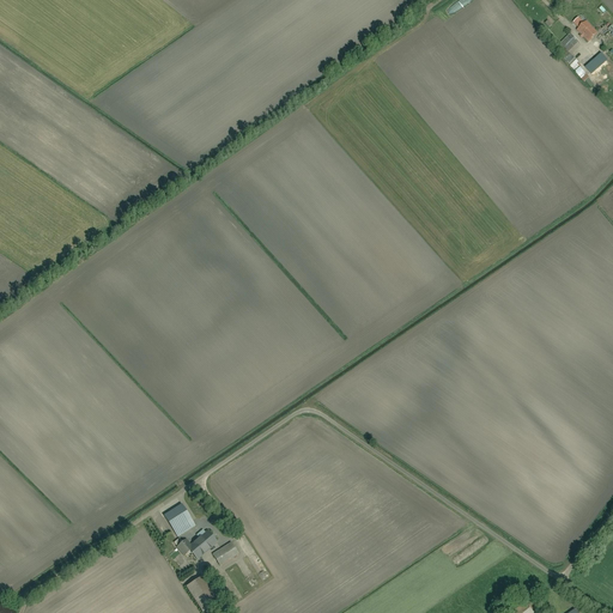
[(578,30),(577,32),(588,44),(599,34),(587,22),(583,24),(578,19),(574,24),(578,30)]
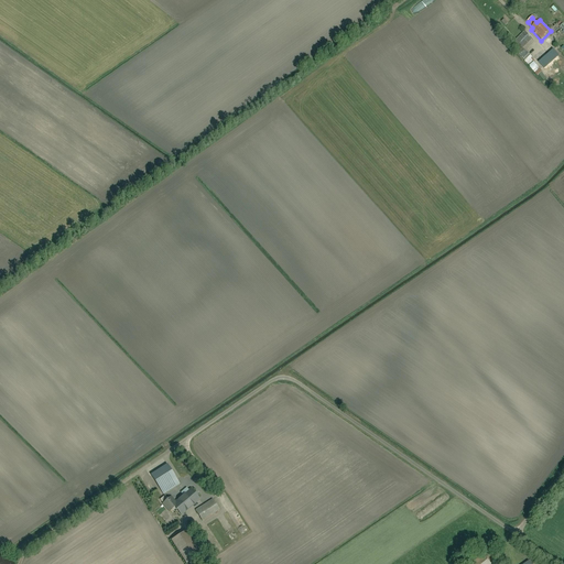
[(506,29),(499,34),(534,73),(537,71),(527,60),(532,55),(524,46),(532,39),(527,32),(517,41),(506,29)]
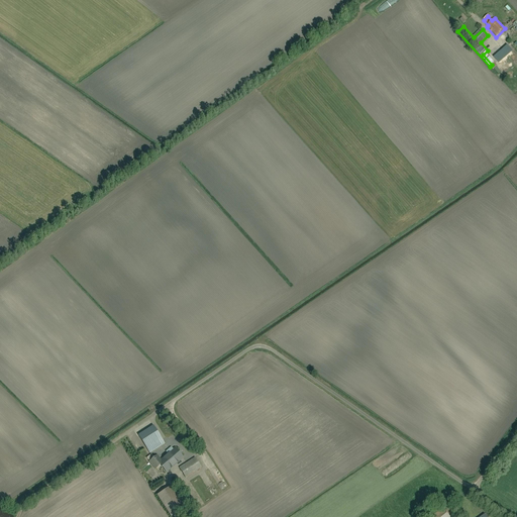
[(492,59),(498,65),(513,50),(506,42),(500,46),(502,49),(492,59)]
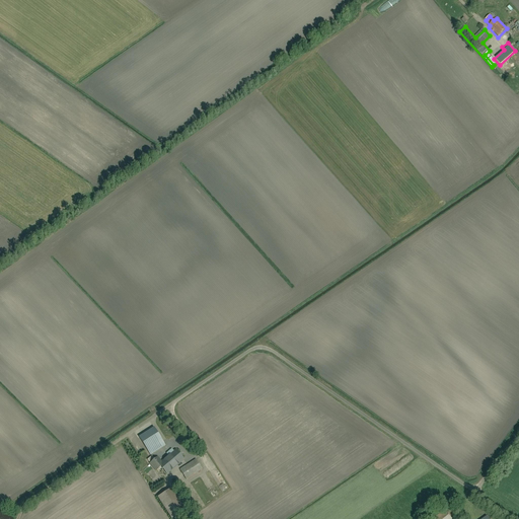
[(150,455),(165,446),(154,428),(139,438),(150,455)]
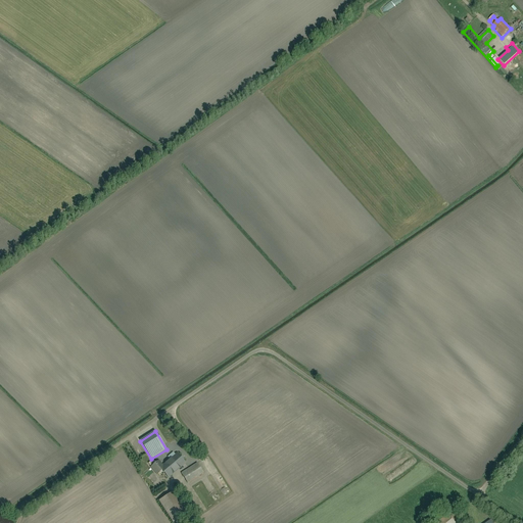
[(168,478),(185,464),(177,455),(162,466),(158,462),(156,464),(153,460),(148,464),(157,475),(161,471),(168,478)]
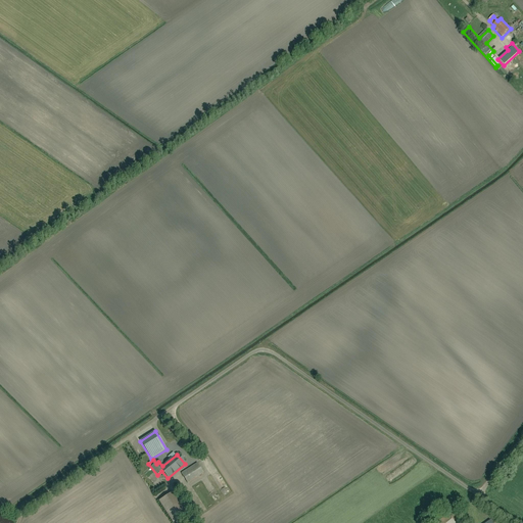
[(180,472),(189,484),(202,475),(193,463),(180,472)]
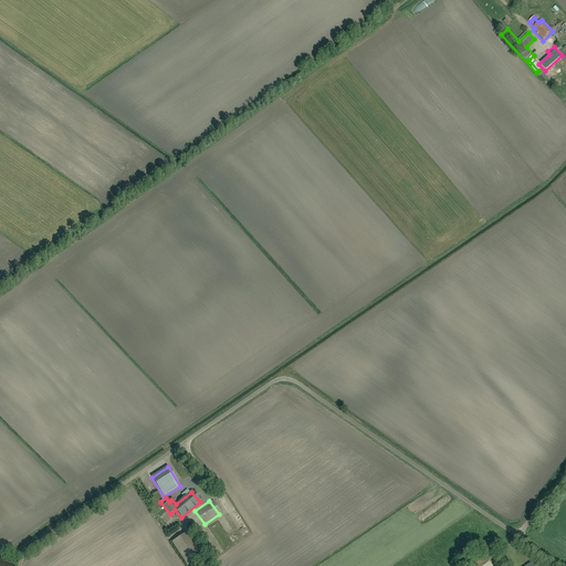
[(181,534),(169,544),(186,565),(198,556),(181,534)]
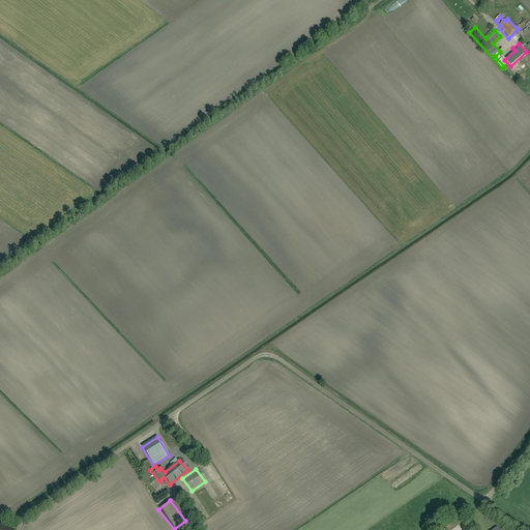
[(457,524),(461,529),(468,529),(462,521),(457,524)]
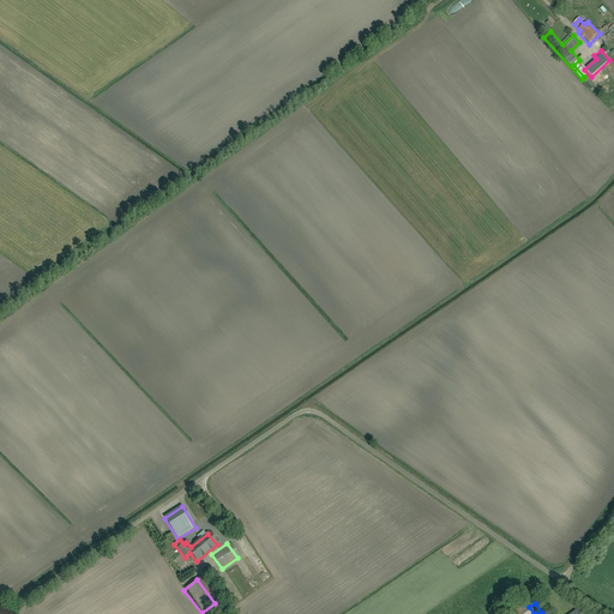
All buildings are outlined.
